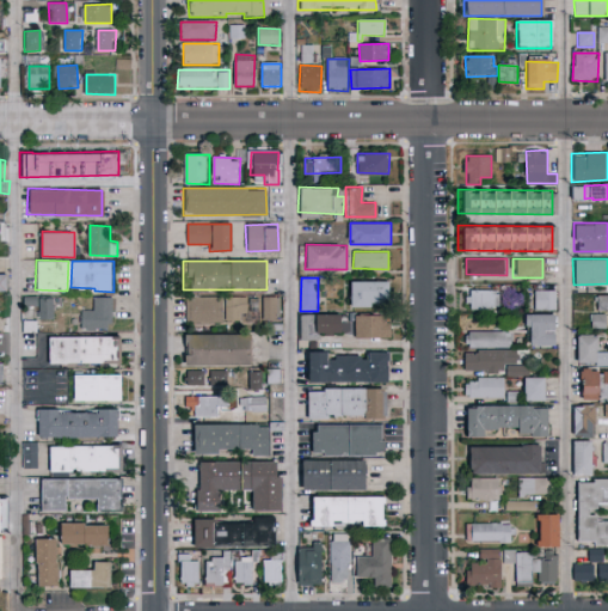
[(386,280),(347,281),(347,305),(387,305),(386,280)]
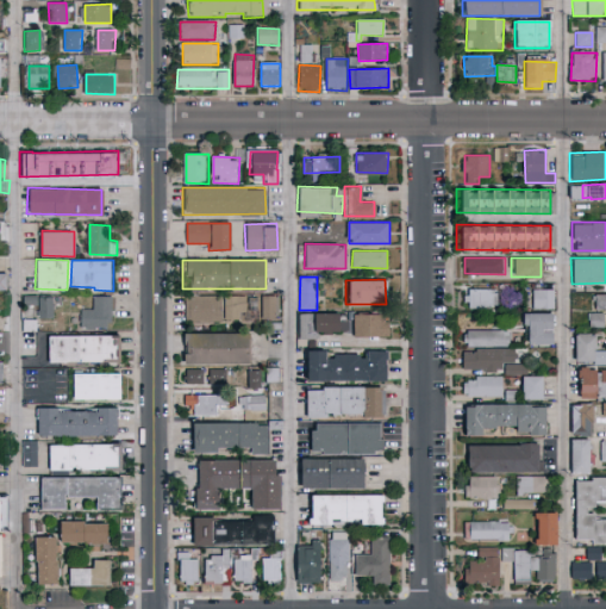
[(467,289),(467,306),(498,308),(498,290),(467,289)]
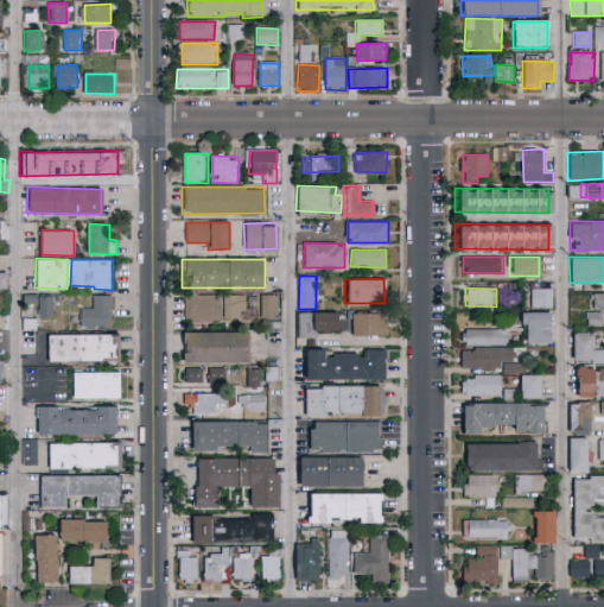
[(553,288),(531,289),(531,308),(553,308),(553,288)]
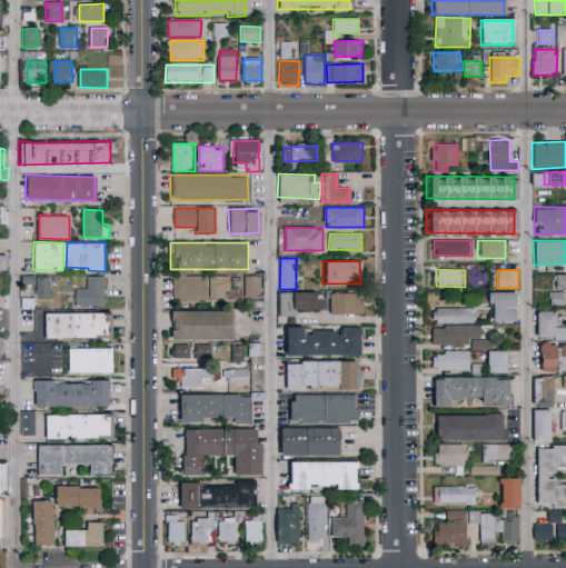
[(261,276),(246,275),(246,297),(261,297),(261,276)]
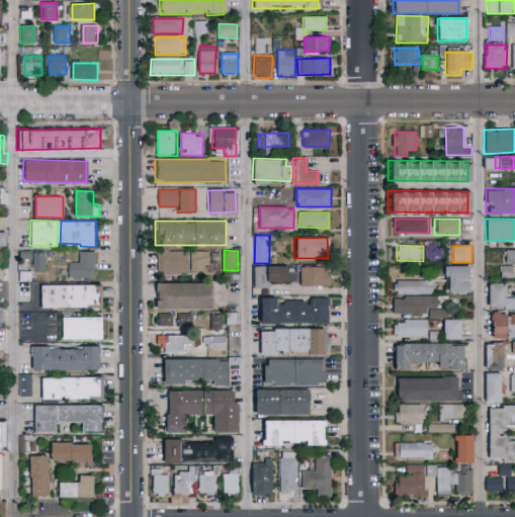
[(70,262),(69,278),(95,279),(96,251),(80,251),(80,262),(70,262)]
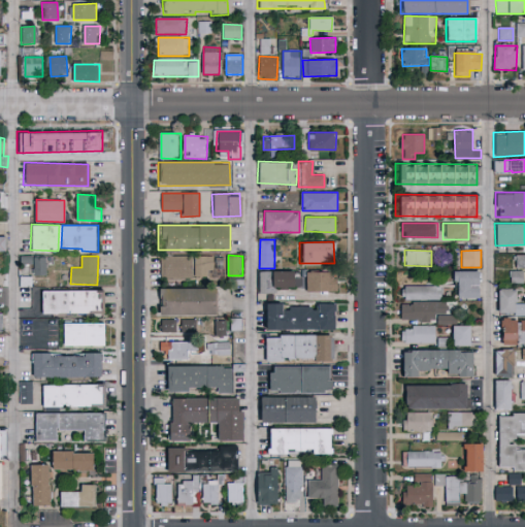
[(161,278),(195,277),(194,256),(161,257),(161,278)]
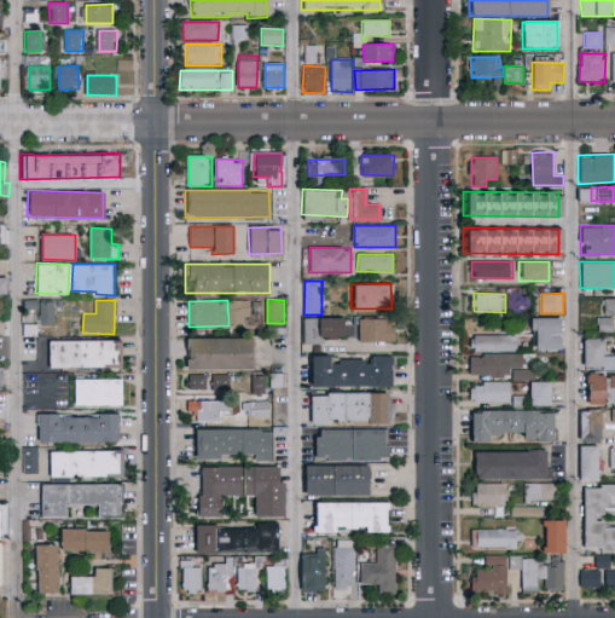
[(250,300),(231,300),(230,324),(249,324),(250,300)]
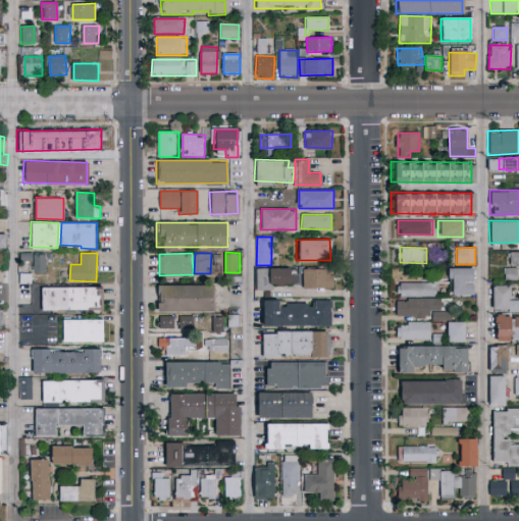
[(47,254),(35,254),(35,272),(47,272),(47,254)]
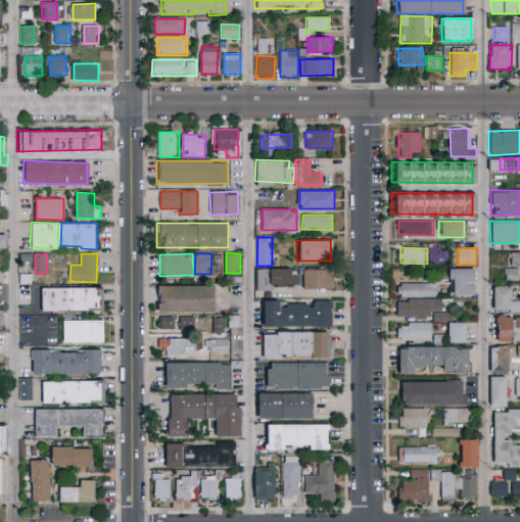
[(290,268),(257,268),(256,290),(274,290),(274,284),(289,284),(290,268)]
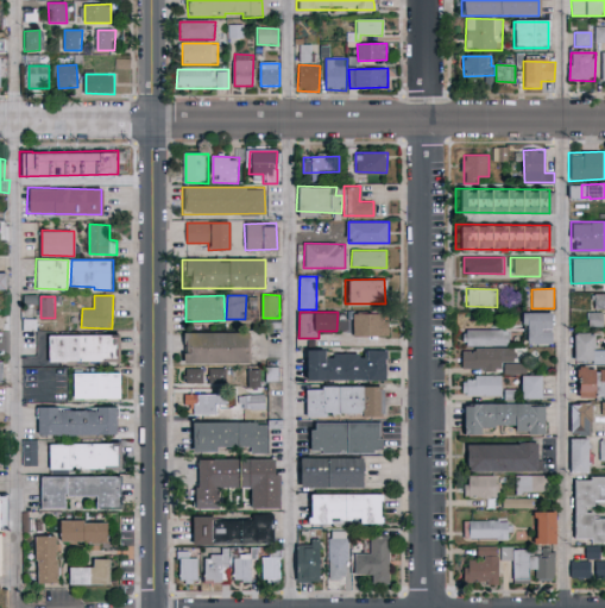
[(527,344),(552,344),(550,312),(521,313),(521,324),(525,324),(527,344)]
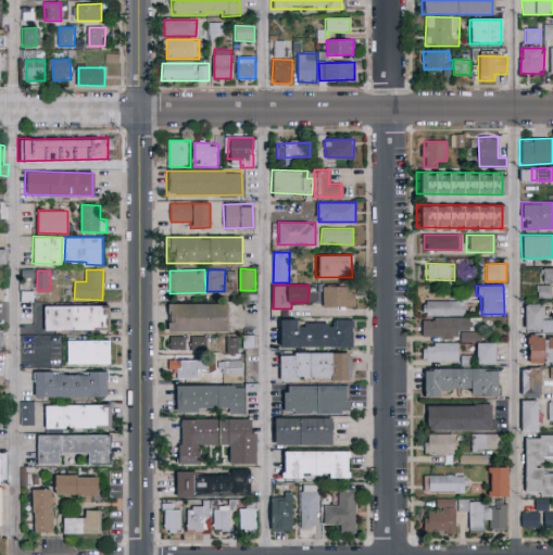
[(551,285),(538,285),(538,298),(551,298),(551,285)]
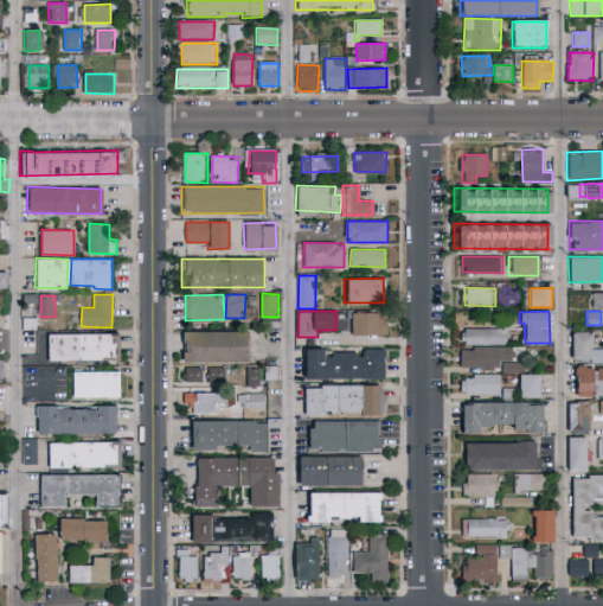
[(386,312),(352,312),(352,335),(385,335),(386,312)]
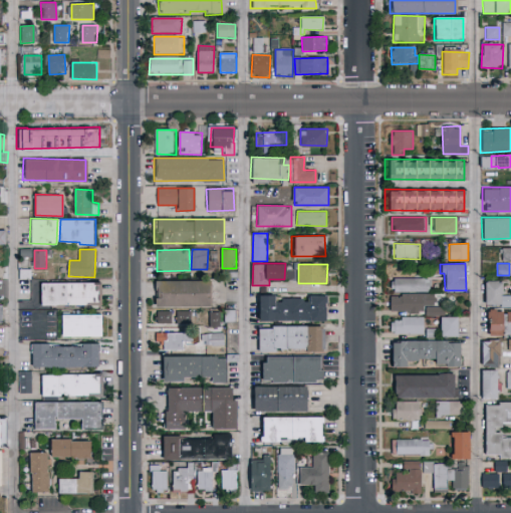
[(431,292),(431,279),(391,278),(391,291),(431,292)]
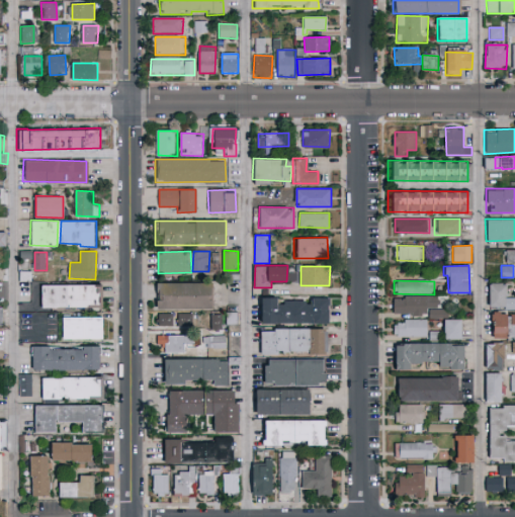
[(211,282),(155,281),(155,308),(210,309),(211,282)]
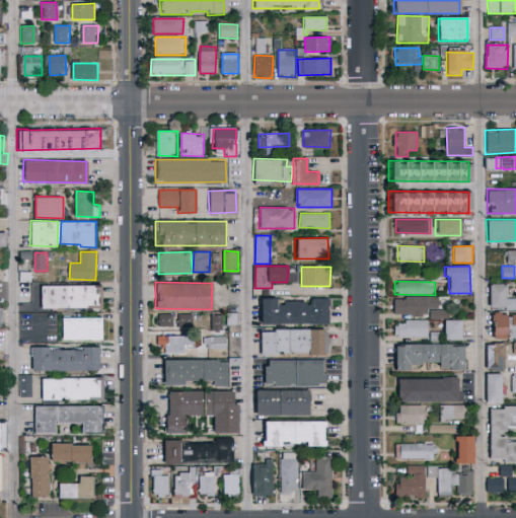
[(488,306),(505,306),(505,284),(489,283),(488,306)]
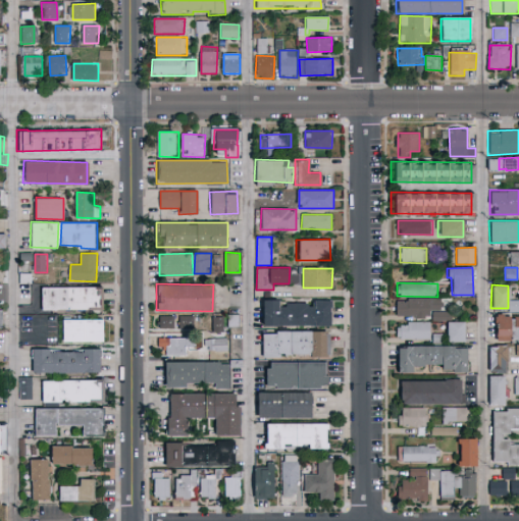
[(101,309),(100,287),(41,287),(41,310),(101,309)]
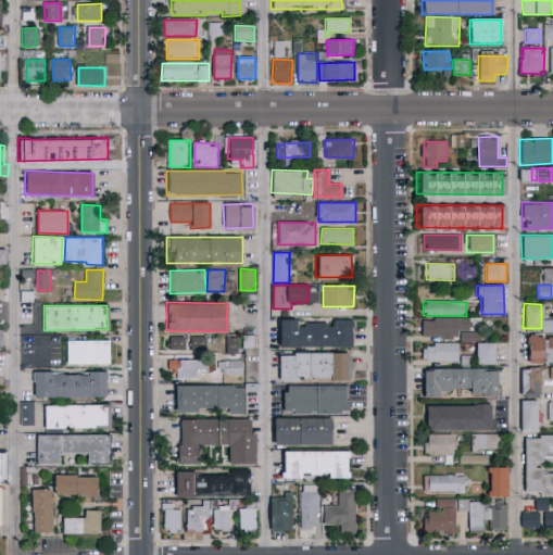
[(472,318),(422,318),(422,337),(460,337),(460,330),(472,330),(472,318)]
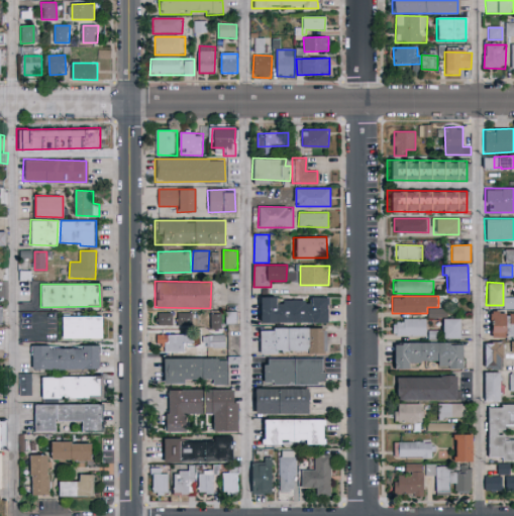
[(327,297),(308,297),(308,298),(257,298),(257,322),(327,321),(327,297)]
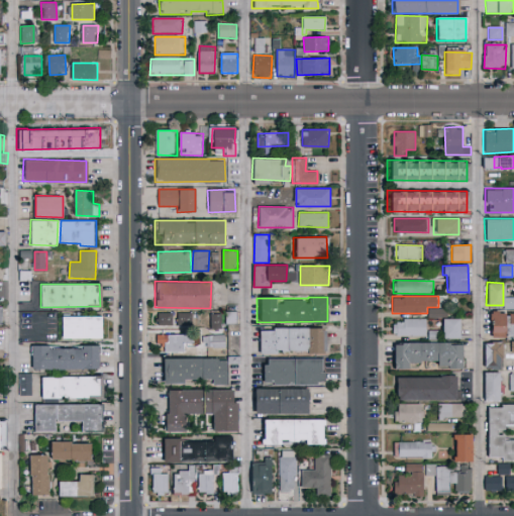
[(513,297),(505,298),(505,309),(513,308),(513,297)]
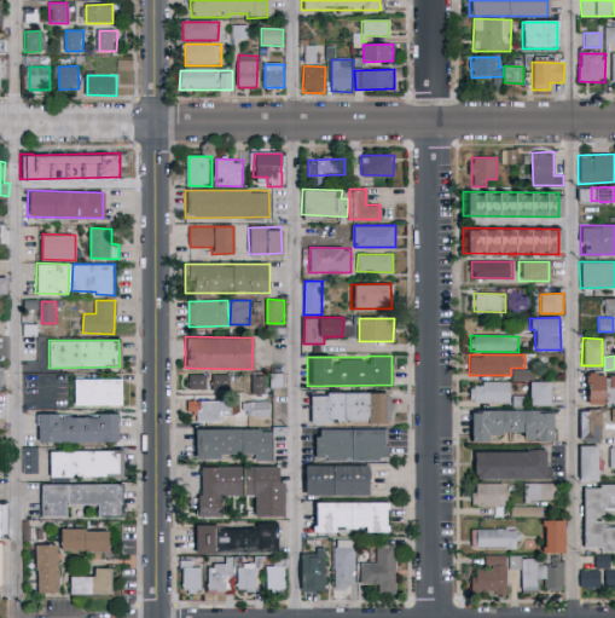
[(514,380),(529,381),(529,404),(549,405),(550,381),(533,381),(534,370),(514,369),(514,380)]
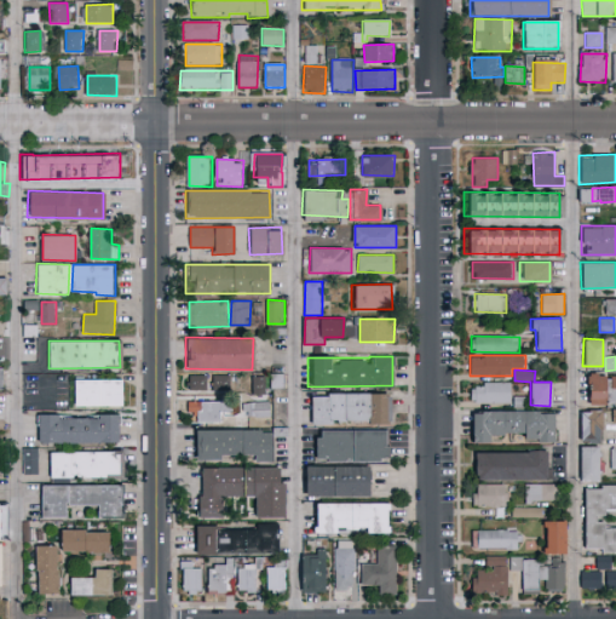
[(266,374),(213,376),(213,394),(266,393),(266,374)]
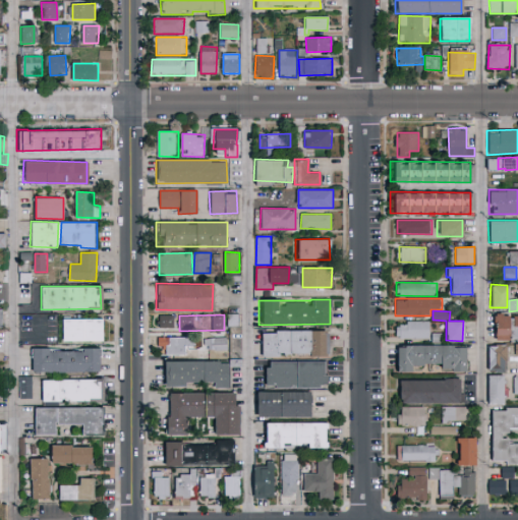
[(492,338),(507,339),(508,315),(493,314),(492,338)]
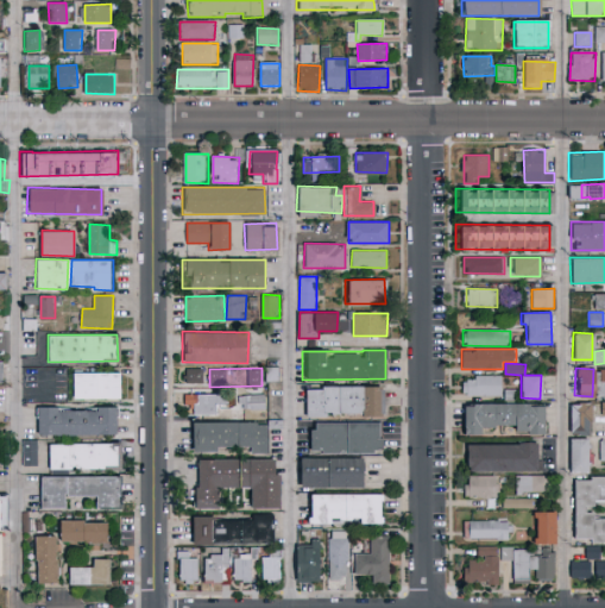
[(187,383),(207,383),(207,369),(186,369),(187,383)]
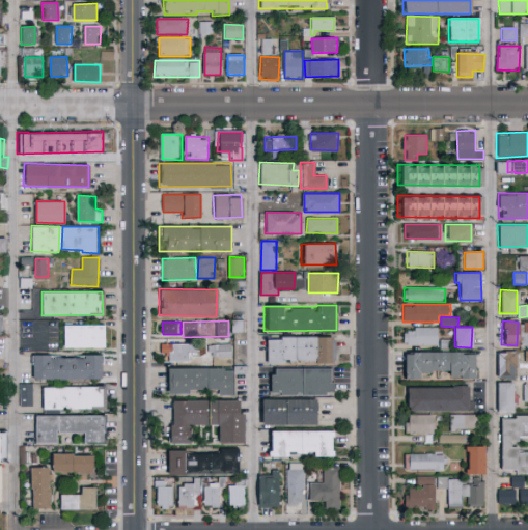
[(519,344),(527,343),(527,322),(518,322),(519,344)]
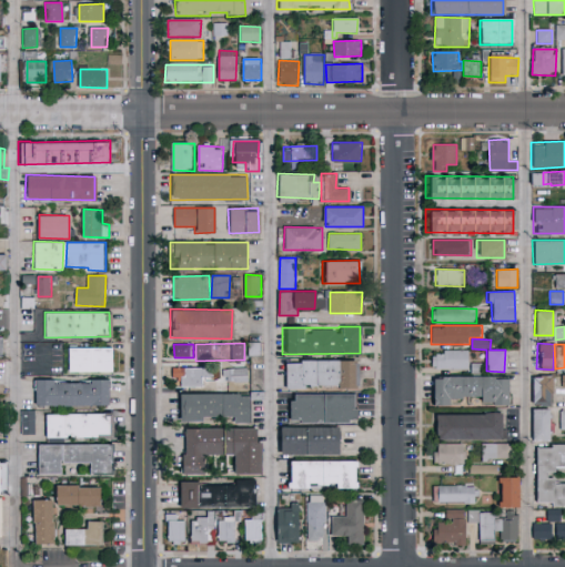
[(112,348),(69,347),(69,372),(112,373),(112,348)]
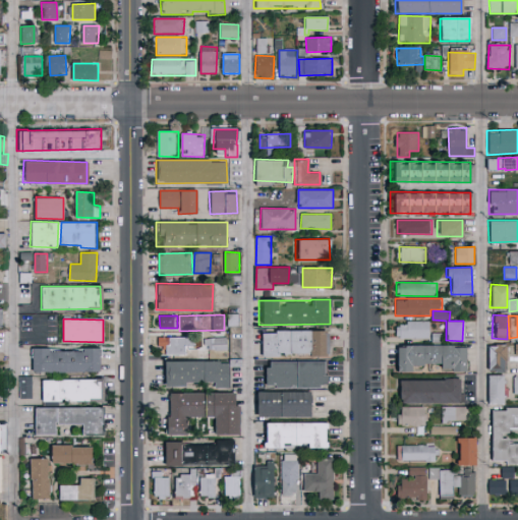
[(430,323),(396,323),(396,338),(429,339),(430,323)]
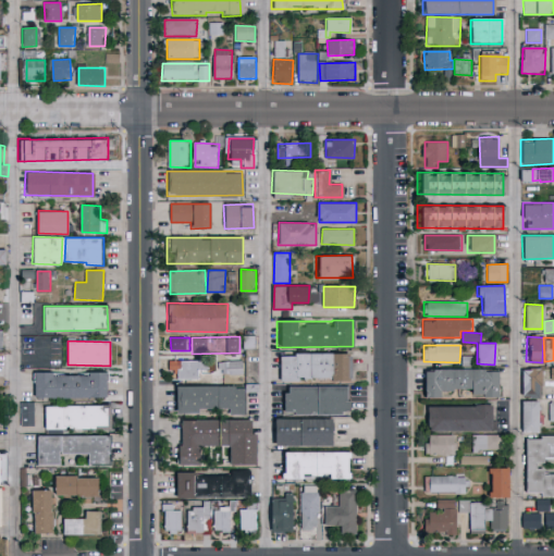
[(199,379),(198,371),(208,370),(208,359),(168,360),(169,371),(176,371),(176,380),(199,379)]
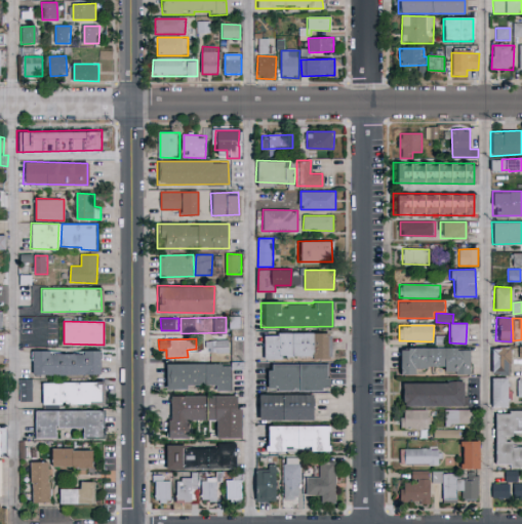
[(491,347),(490,373),(509,374),(511,348),(491,347)]
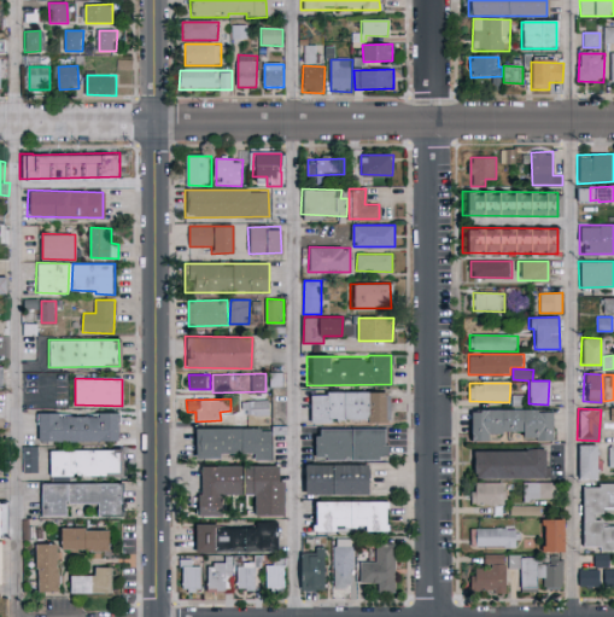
[(551,409),(468,409),(468,442),(486,441),(486,432),(521,432),(521,438),(551,438),(551,409)]
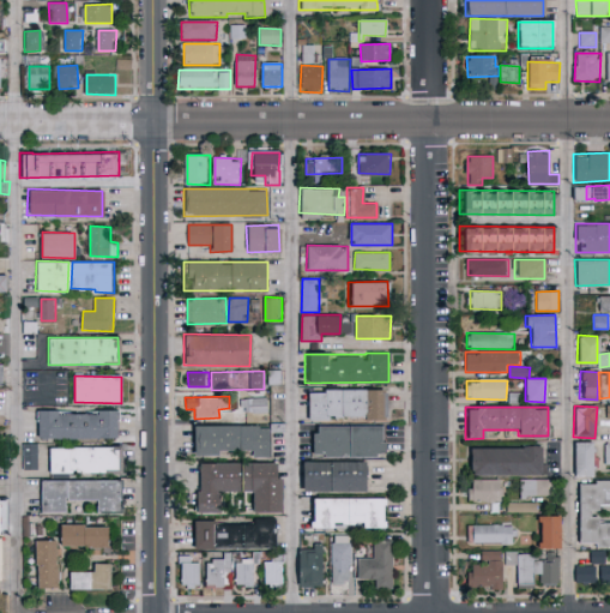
[(119,438),(119,412),(55,413),(55,409),(36,410),(37,438),(119,438)]
